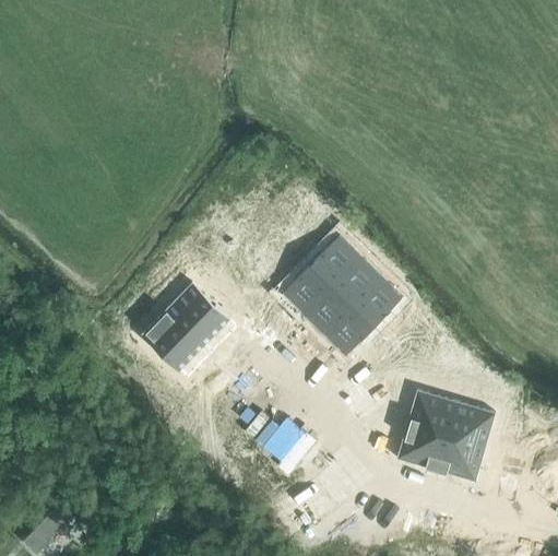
[(333,243),(287,290),(351,351),(351,352),(396,305),(333,243)]
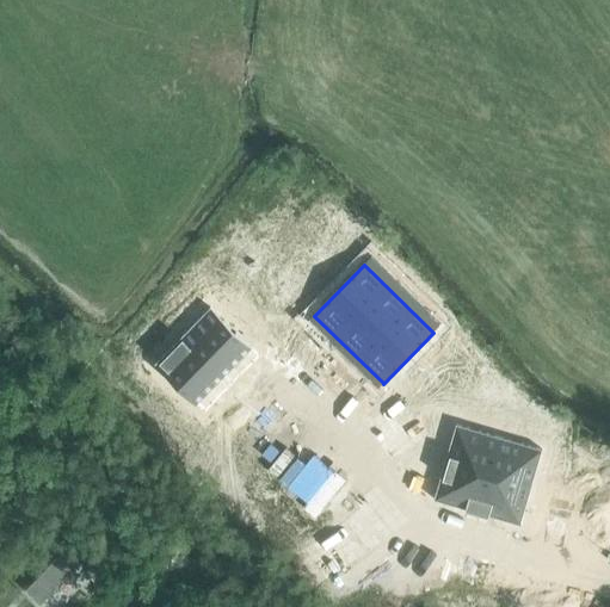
[(209,310),(182,339),(222,378),(250,351),(209,310)]
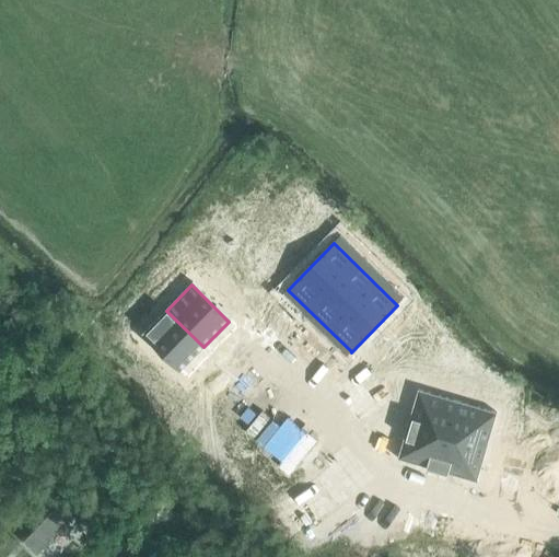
[(166,311),(141,337),(178,373),(204,347),(166,311)]
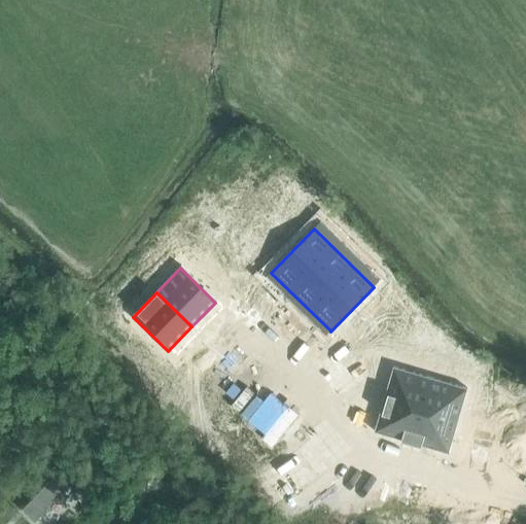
[(381,293),(362,312),(372,321),(390,303),(381,293)]
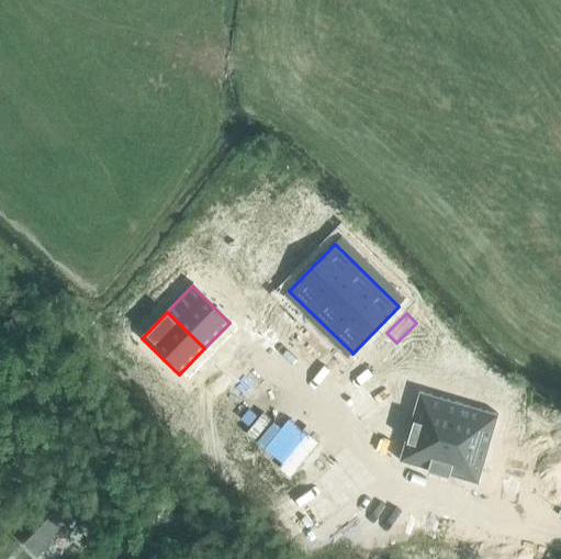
[(418,393),(397,462),(427,471),(426,472),(428,472),(428,471),(438,473),(458,405),(418,393)]
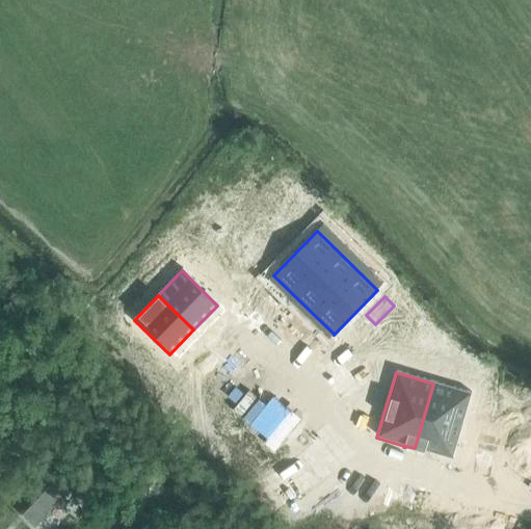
[(261,379),(226,416),(262,450),(295,416),(261,379)]
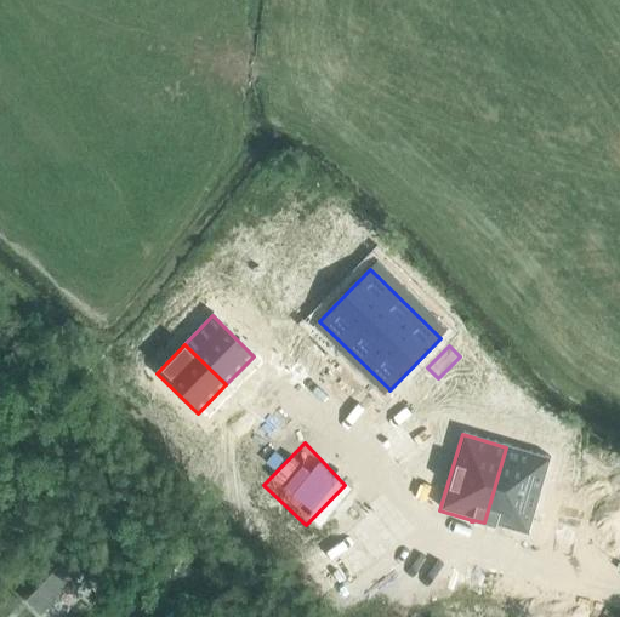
[(506,447),(484,523),(494,526),(493,527),(495,529),(495,527),(528,536),(550,460),(506,447)]
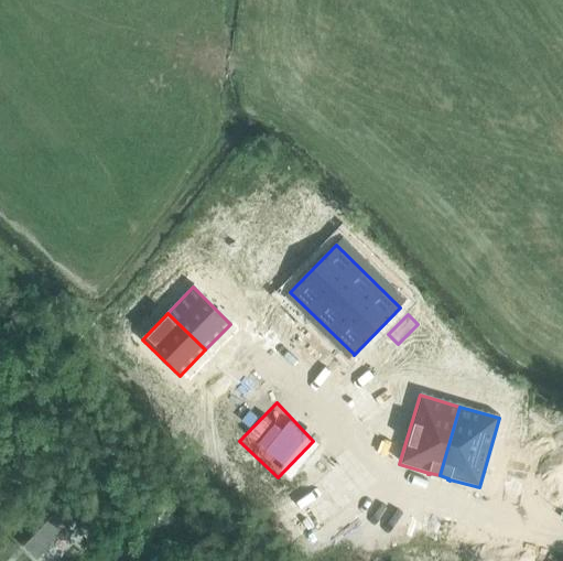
[(35,560),(71,522),(57,509),(22,547),(35,560)]
